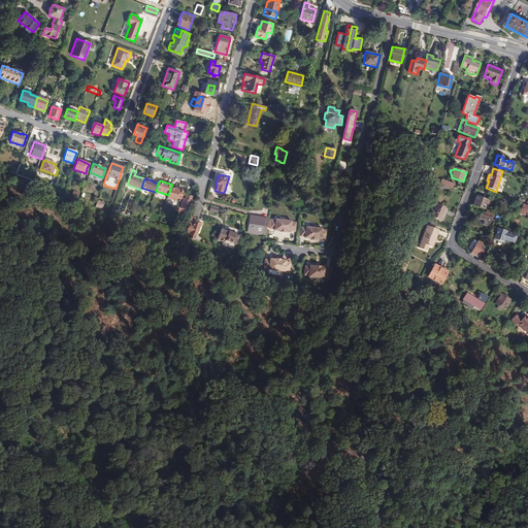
[(167,198),(180,202),(182,198),(184,192),(184,191),(176,188),(175,189),(171,187),(168,195),(167,198)]
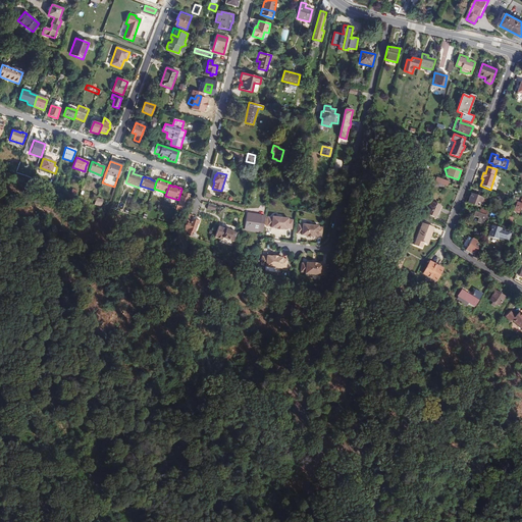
[(185,191),(181,190),(179,196),(180,196),(178,205),(177,205),(175,209),(181,211),(184,207),(186,208),(190,195),(184,193),(185,191)]
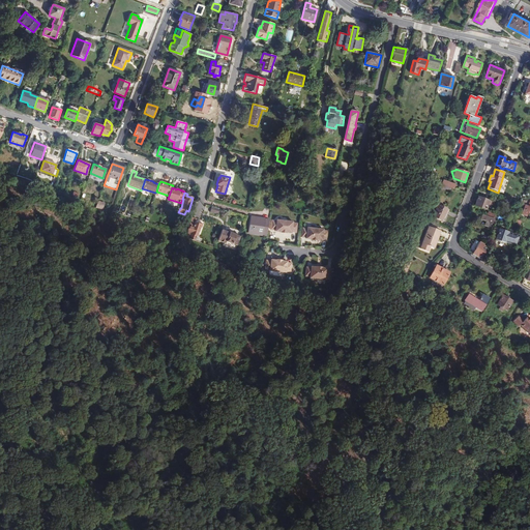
[(494,202),(478,197),(475,205),(486,209),(487,207),(492,208),(494,202)]
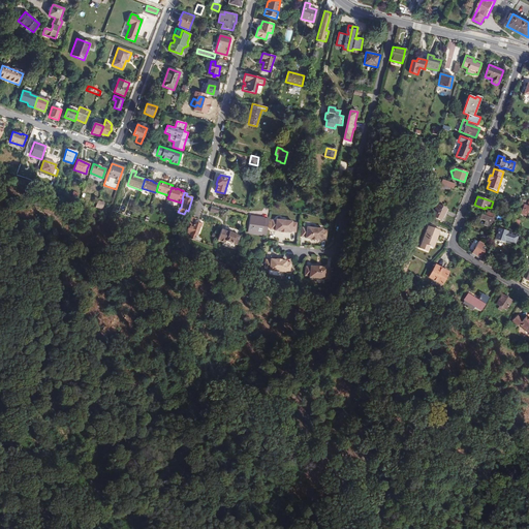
[(525,204),(524,204),(520,214),(525,216),(527,210),(528,211),(528,205),(525,204)]
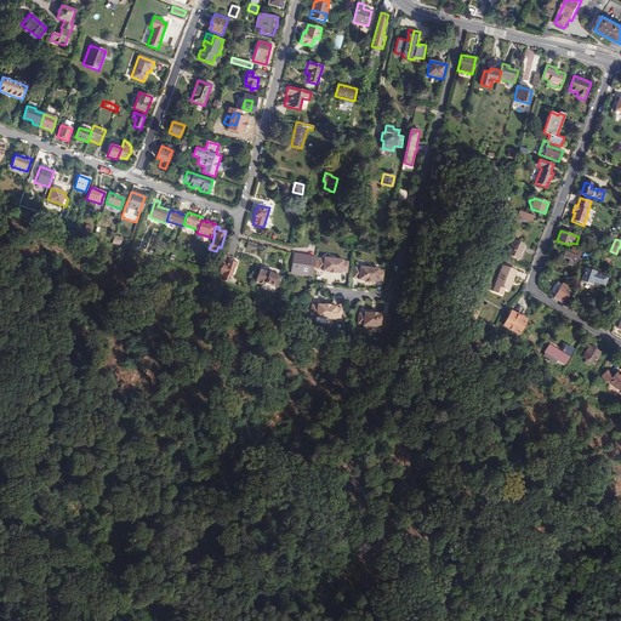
[(518,260),(524,245),(513,240),(506,254),(518,260)]
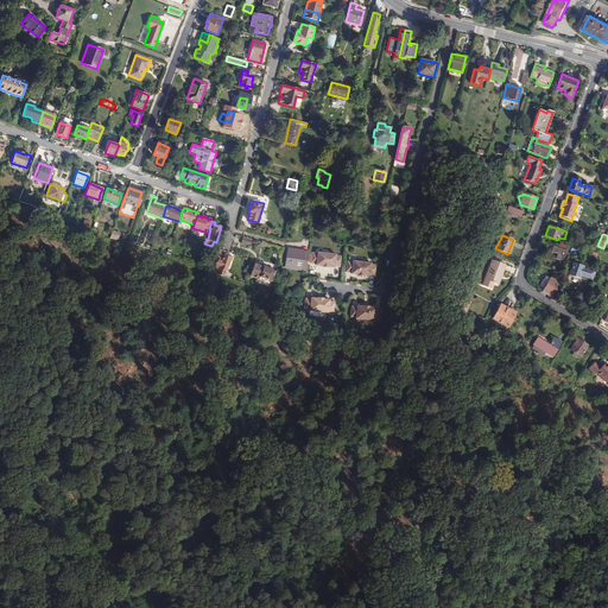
[(558,248),(553,246),(551,252),(558,254),(556,259),(562,261),(564,255),(567,251),(558,248)]
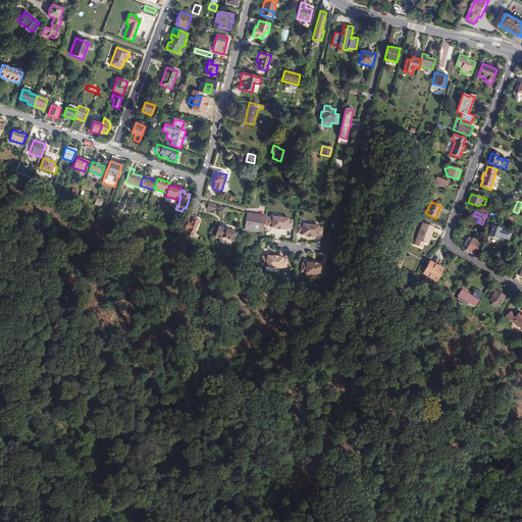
[(253,231),(262,232),(265,215),(247,213),(245,227),(253,228),(253,231)]
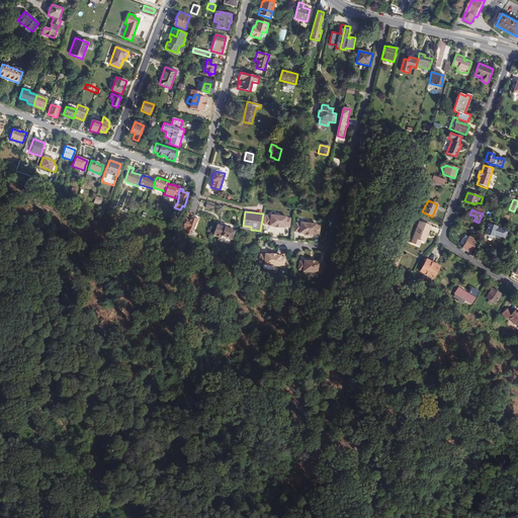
[(187,212),(182,232),(185,233),(186,229),(193,230),(195,222),(197,223),(198,219),(196,218),(196,219),(191,218),(192,213),(187,212)]
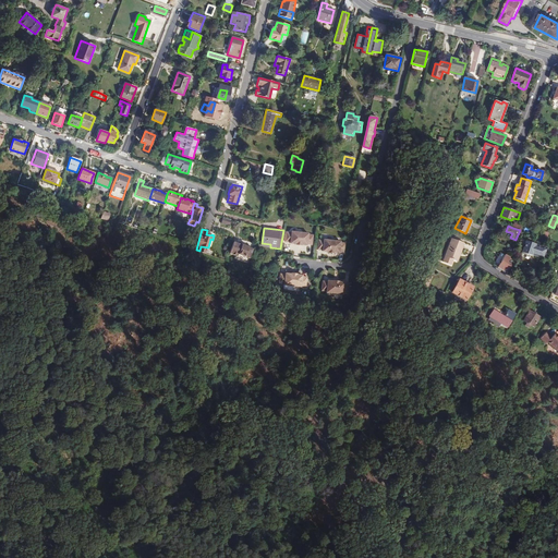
[(291,233),(287,232),(286,242),(290,242),(290,243),(295,244),(295,245),(302,245),(307,245),(307,244),(312,245),(313,235),(308,235),(308,233),(291,232),(291,233)]
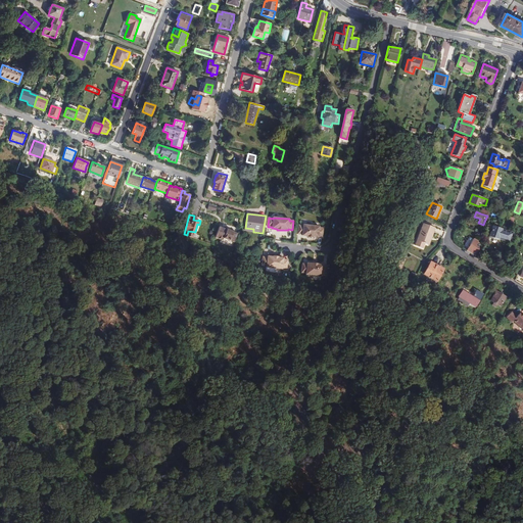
[(425,243),(428,244),(435,229),(423,224),(415,239),(417,240),(415,245),(422,248),(425,243)]
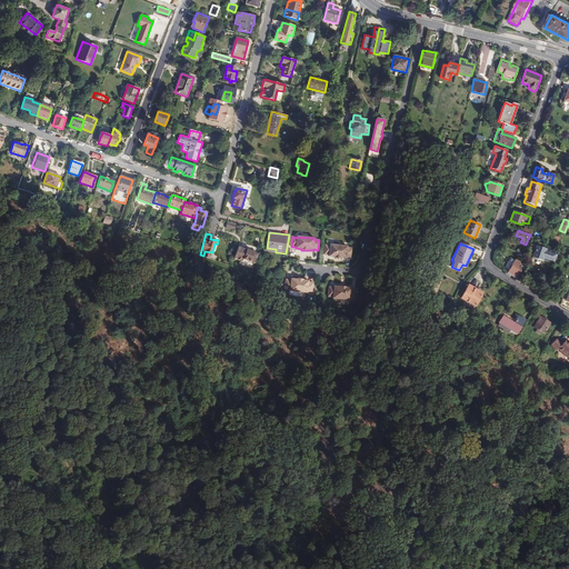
[(329,246),(325,245),(323,255),(328,255),(328,256),(333,257),(333,258),(340,258),(346,258),(351,258),(352,248),(347,248),(348,247),(330,245),(329,246)]
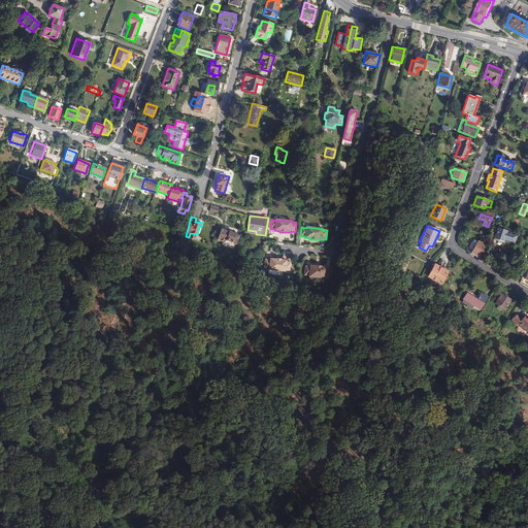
[(503,242),(503,241),(505,236),(508,237),(510,232),(504,230),(498,228),(494,227),(493,231),(496,232),(494,239),(503,242)]
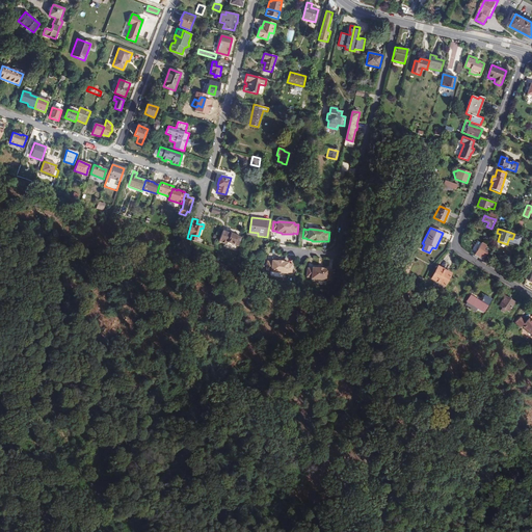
[(238,246),(241,237),(225,232),(221,242),(229,245),(229,243),(238,246)]
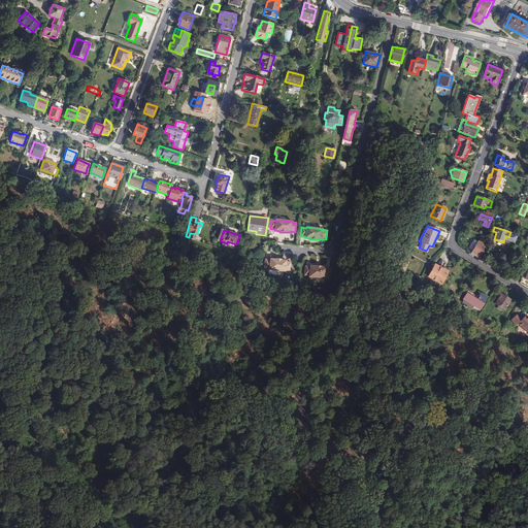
[(439,231),(432,246),(433,248),(440,232),(439,231)]
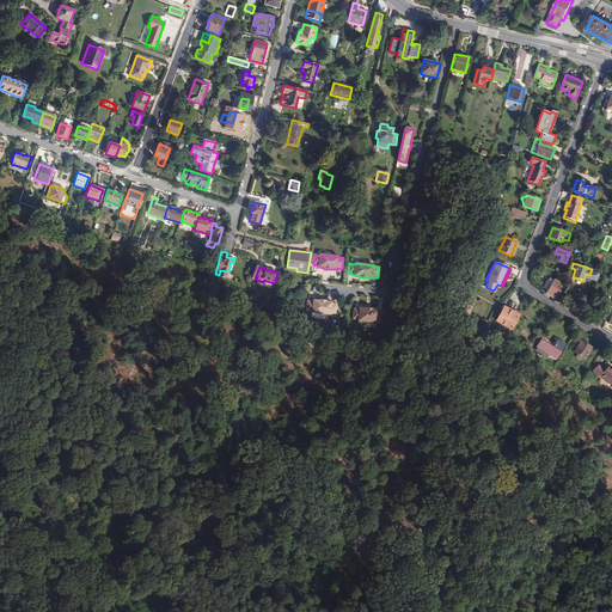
[(586,274),(583,280),(595,283),(600,273),(592,269),(589,275),(586,274)]
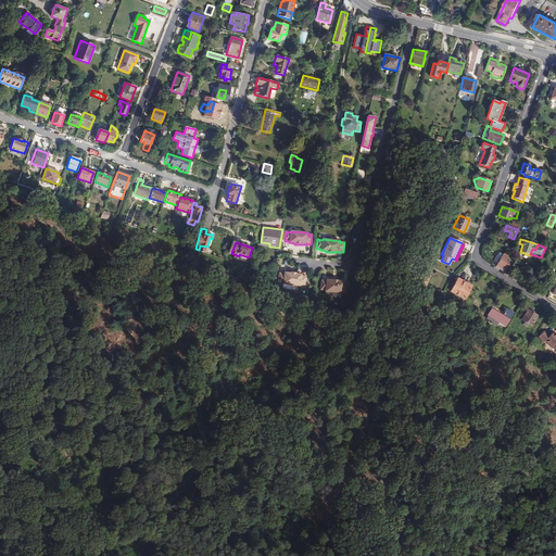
[(253,251),(251,261),(257,263),(260,252),(253,251)]
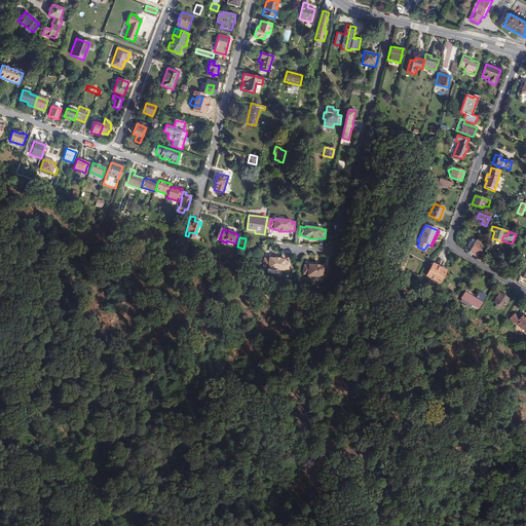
[(476,239),(470,252),(478,257),(482,249),(478,247),(481,242),(476,239)]
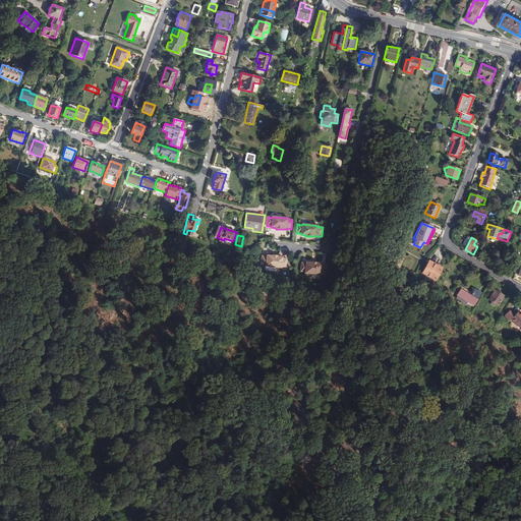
[(266,256),(262,255),(261,265),(265,265),(265,267),(282,268),(286,268),(287,258),(283,257),(277,256),(278,256),(271,255),(271,256),(266,255),(266,256)]
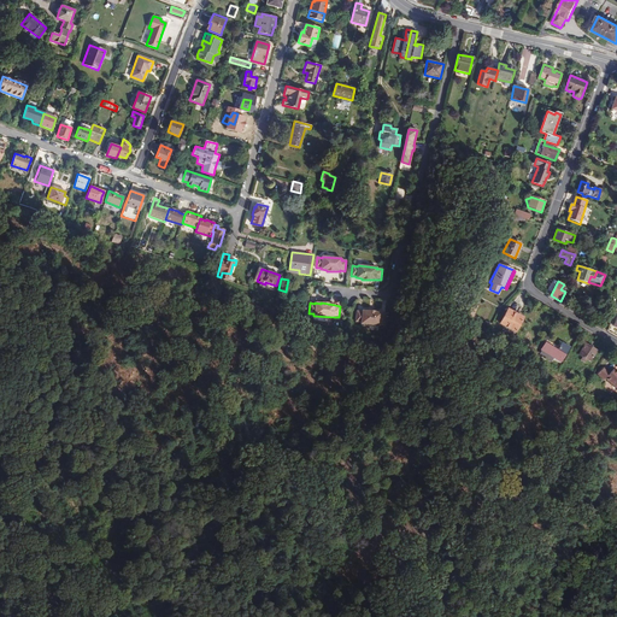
[(472,304),(466,315),(472,318),(477,306),(472,304)]
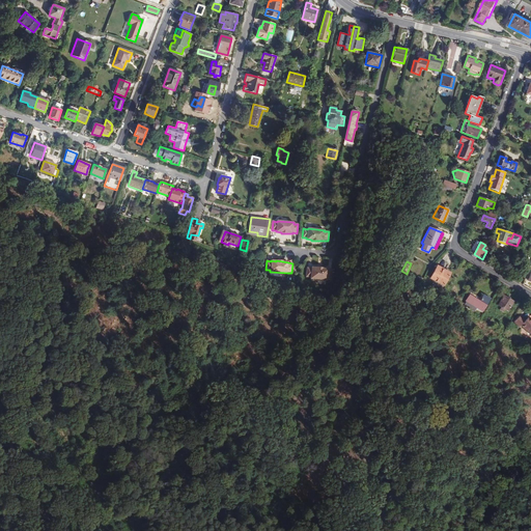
[(450,273),(436,267),(429,278),(445,285),(450,273)]
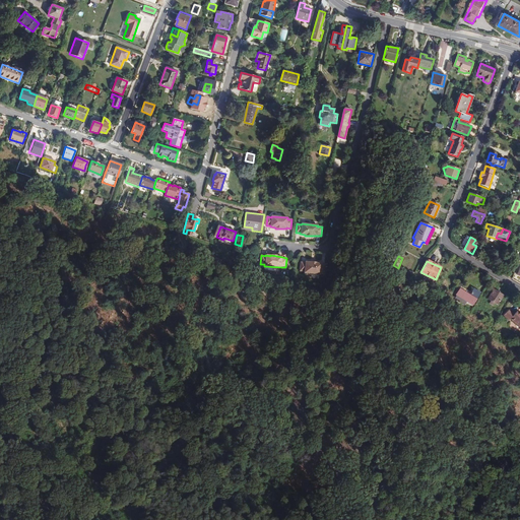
[(305,263),(301,262),(300,271),(304,271),(304,272),(320,274),(320,273),(324,274),(325,265),(321,264),(321,263),(316,263),(316,262),(310,262),(305,262),(305,263)]
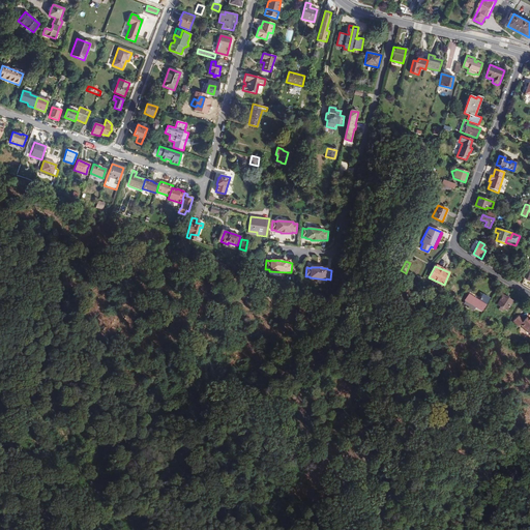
[(481,311),(490,298),(483,294),(478,300),(468,294),(465,300),(465,301),(464,304),(473,311),(475,307),(481,311)]
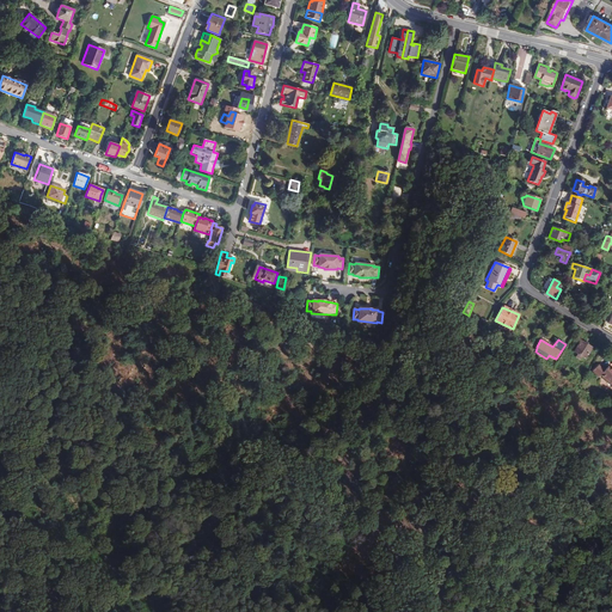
[(592,348),(581,341),(574,353),(577,354),(576,357),(580,360),(581,356),(585,359),(592,348)]
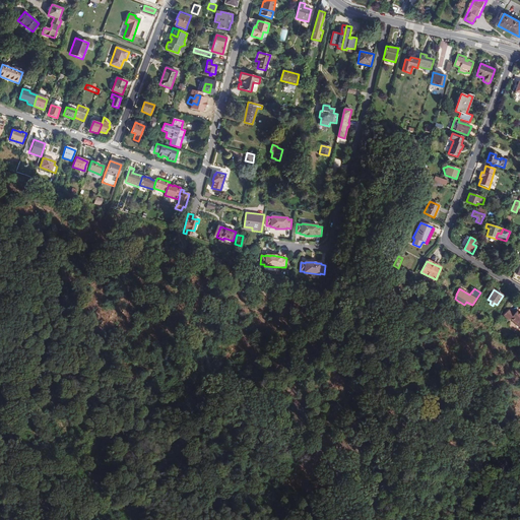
[(514,315),(509,310),(503,316),(508,320),(510,319),(519,328),(519,314),(517,311),(514,315)]
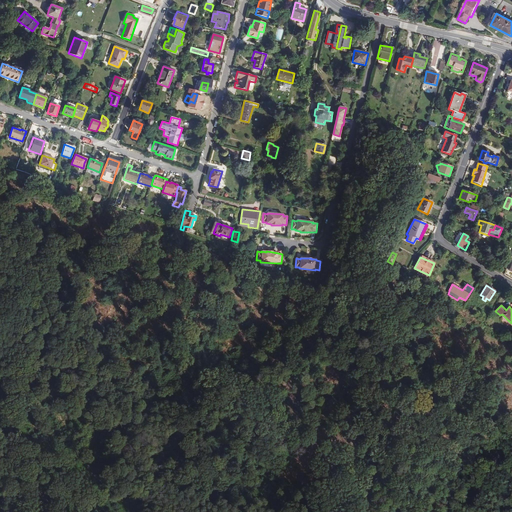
[(481,314),(474,308),(471,311),(479,317),(481,314)]
